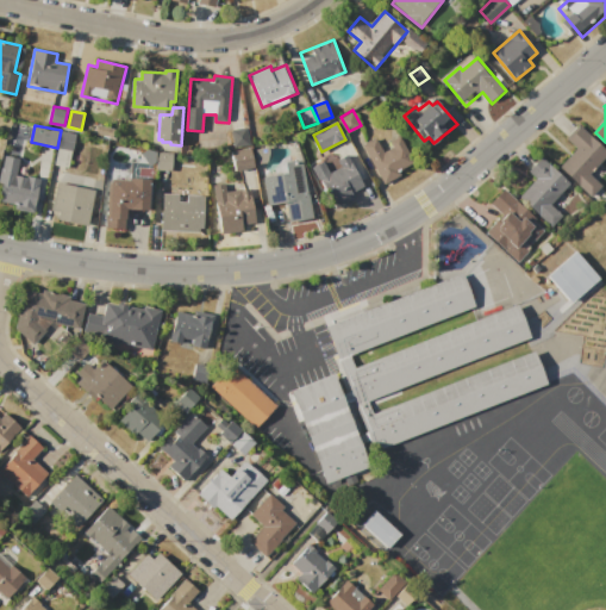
[(233,129),(249,126),(251,144),(236,147),(233,129)]
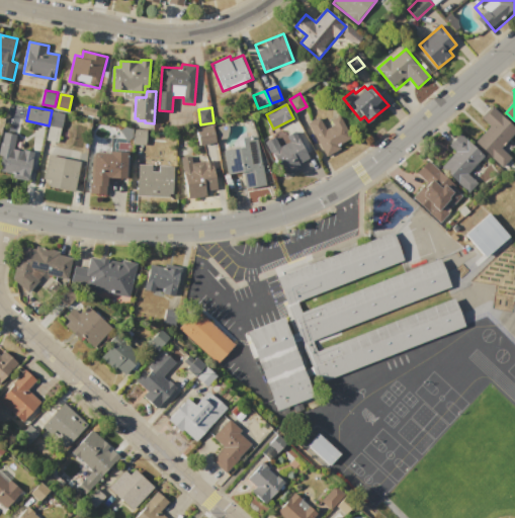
[(326,155),(308,122),(335,107),(353,140),(326,155)]
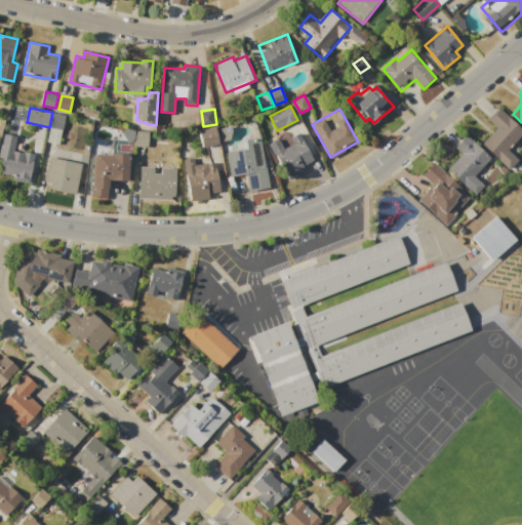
[(499,109),(521,128),(521,136),(510,150),(520,160),(511,169),(483,144),(497,127),(489,120),(499,109)]
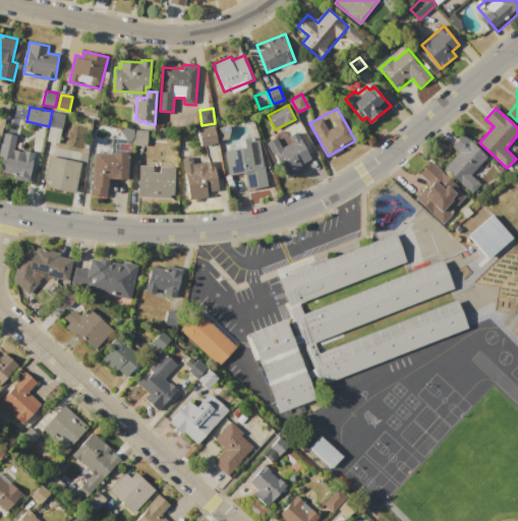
[(54,112),(66,114),(63,128),(51,126),(54,112)]
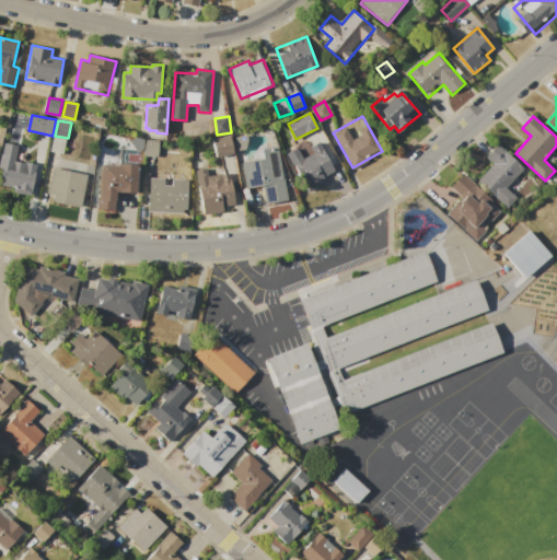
[(215,139),(231,136),(235,153),(218,156),(215,139)]
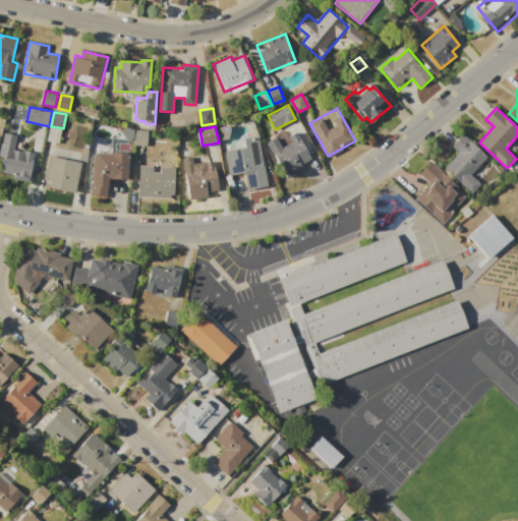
[(136,129),(150,130),(148,146),(135,143),(136,129)]
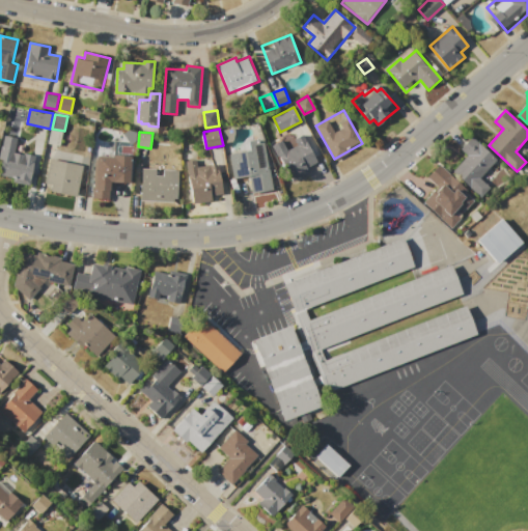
[(273,145),(293,134),(296,140),(304,135),(318,160),(290,176),(273,145)]
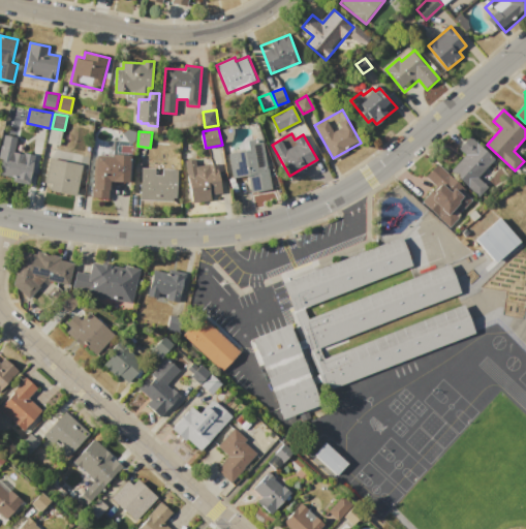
[(30,184),(14,181),(16,178),(0,175),(3,159),(0,159),(0,154),(4,134),(20,137),(17,151),(36,155),(30,184)]
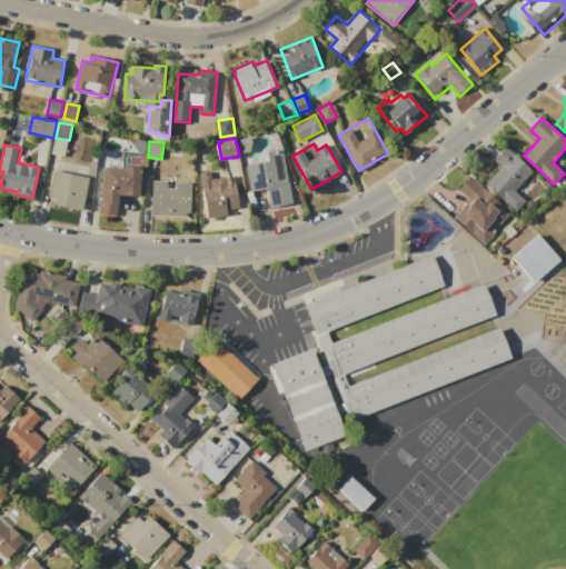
[(506,147),(544,181),(516,211),(486,183),(500,167),(494,160),(506,147)]
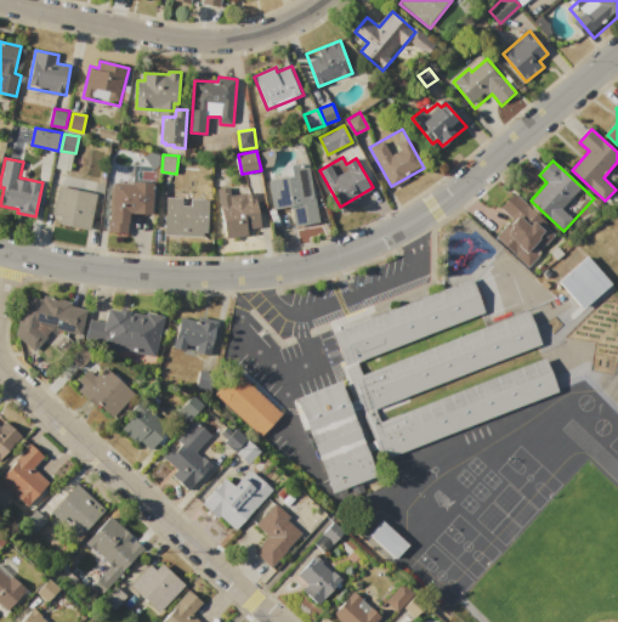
[(319,221),(298,225),(295,207),(275,210),(270,179),(295,175),(293,165),(310,163),(319,221)]
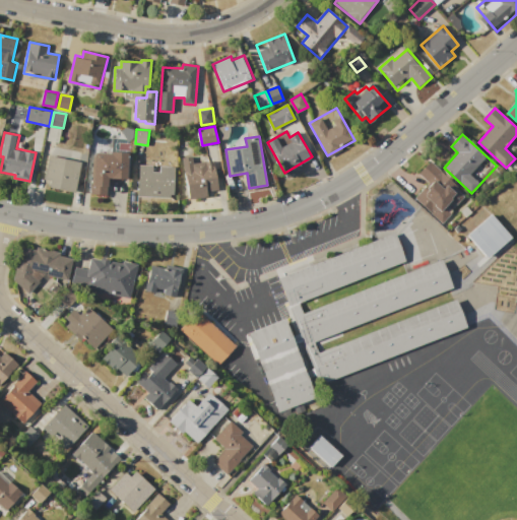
[(90,193),(91,174),(94,175),(95,150),(129,152),(128,180),(114,179),(113,194),(90,193)]
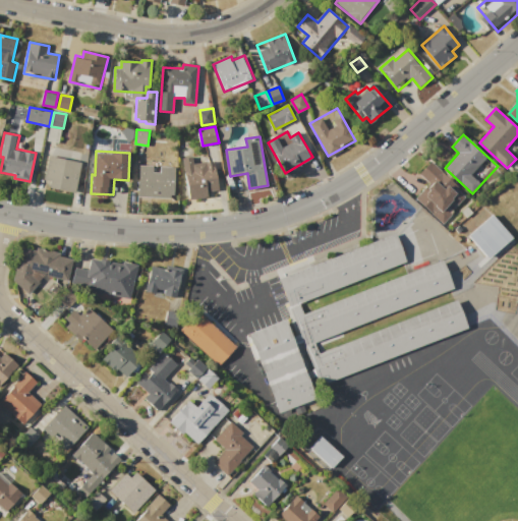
[(82,162),(76,192),(44,186),(50,155),(82,162)]
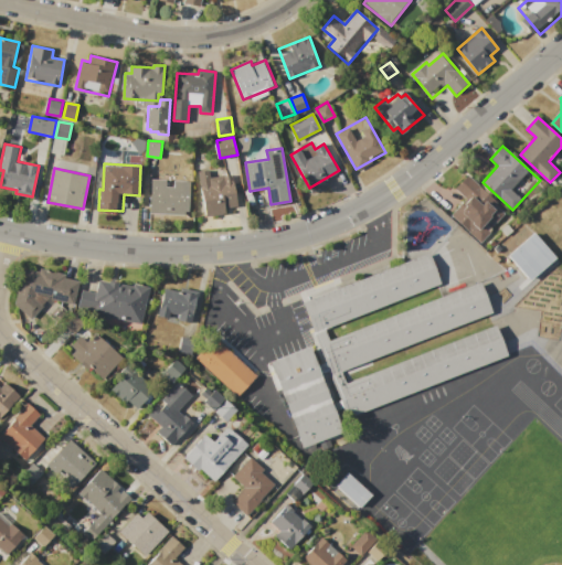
[(207,216),(199,171),(211,169),(212,178),(234,174),(239,205),(226,208),(228,213),(207,216)]
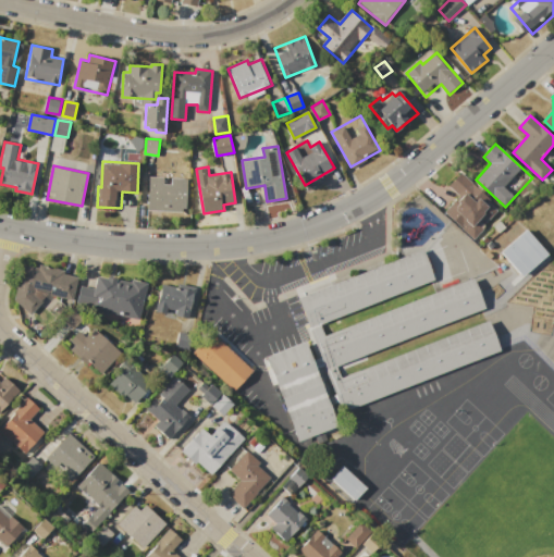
[(460,172),(502,210),(475,238),(445,211),(460,196),(448,185),(460,172)]
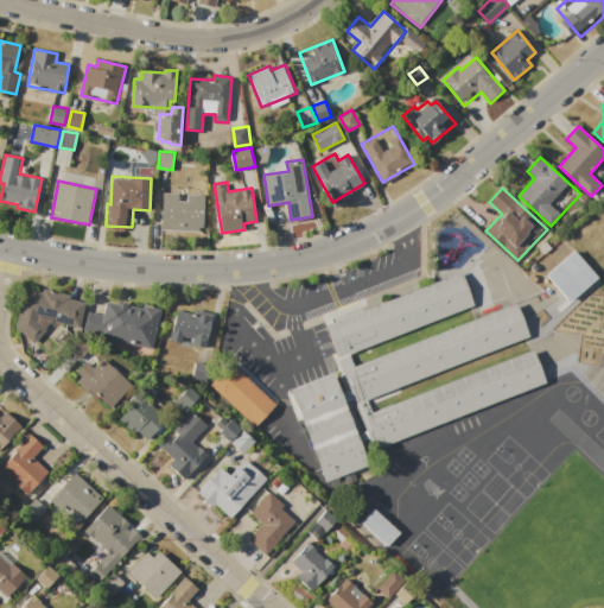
[(164,192),(179,192),(179,201),(188,201),(189,194),(207,194),(204,232),(161,229),(164,192)]
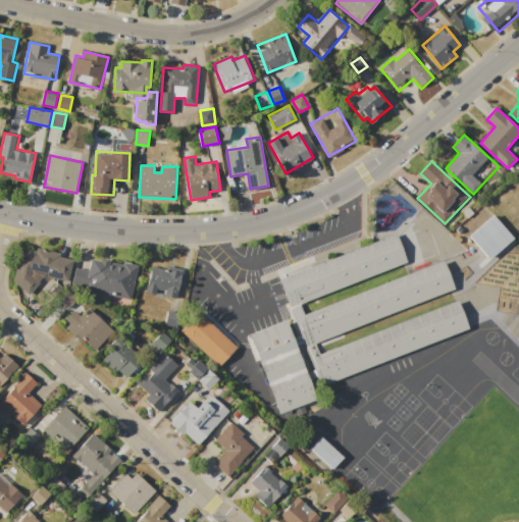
[(514,239),(494,214),(469,233),(489,259),(514,239)]
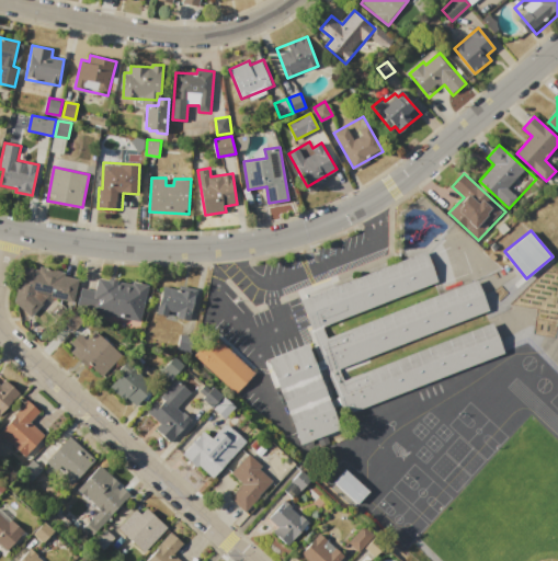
[(269,359),(309,344),(315,359),(322,356),(302,299),(428,251),(440,282),(323,324),(328,336),(478,281),(490,311),(340,367),(344,380),(493,324),(505,356),(345,416),(341,407),(333,410),(341,430),(300,445),(269,359)]
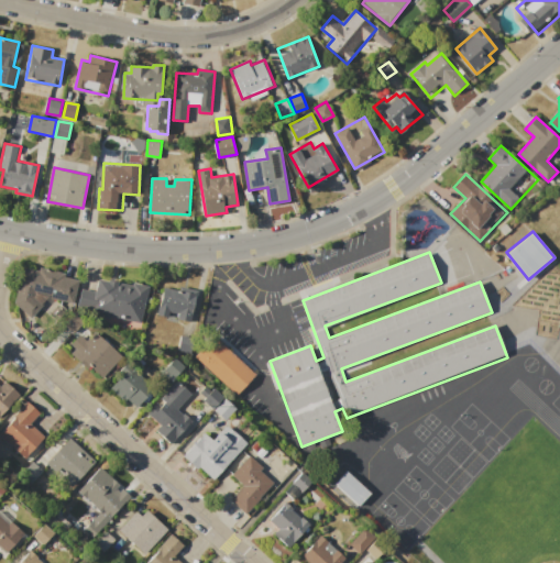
[(35,297),(44,305),(31,318),(15,304),(23,266),(40,269),(40,267),(66,273),(66,277),(79,279),(74,304),(35,295),(35,297)]
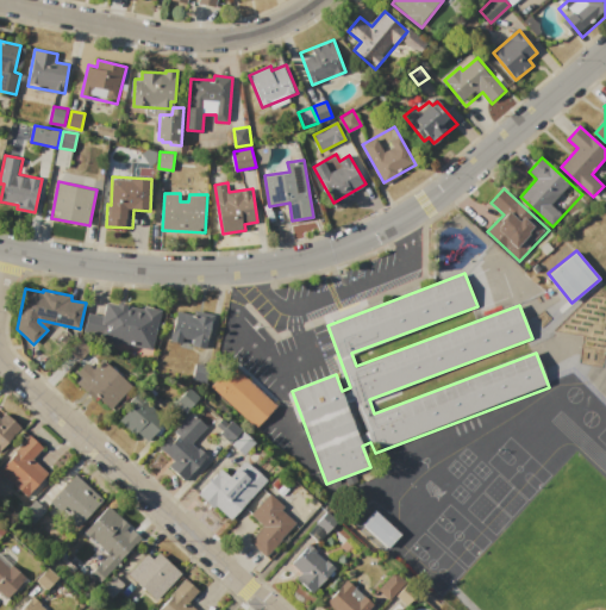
[(85,332),(89,312),(104,316),(107,302),(118,304),(118,303),(145,309),(145,305),(162,309),(154,348),(85,332)]
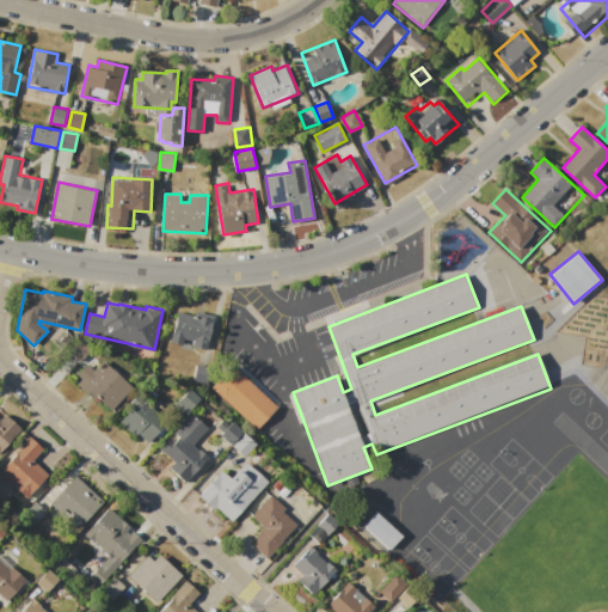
[(171,341),(178,310),(215,318),(208,349),(171,341)]
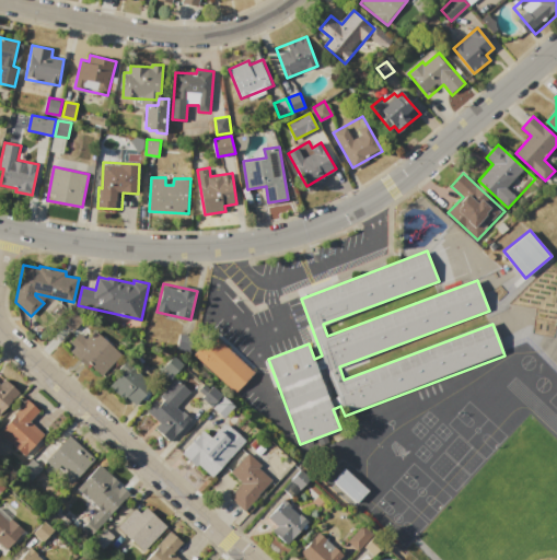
[(123,352),(102,374),(91,364),(88,366),(71,352),(77,346),(71,342),(81,333),(88,338),(96,328),(123,352)]
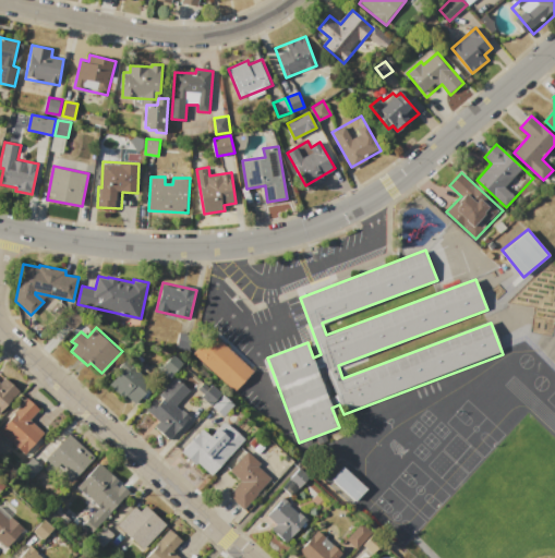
[(192,350),(210,330),(253,370),(234,389),(192,350)]
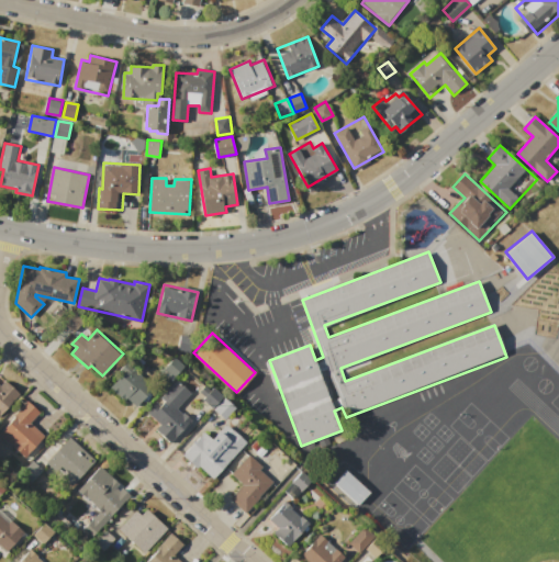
[(178,348),(181,334),(194,337),(191,351),(178,348)]
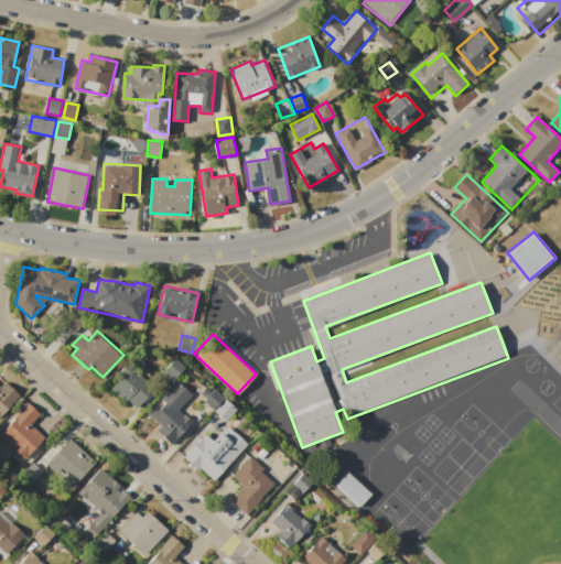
[(176,358),(186,367),(176,379),(165,370),(176,358)]
